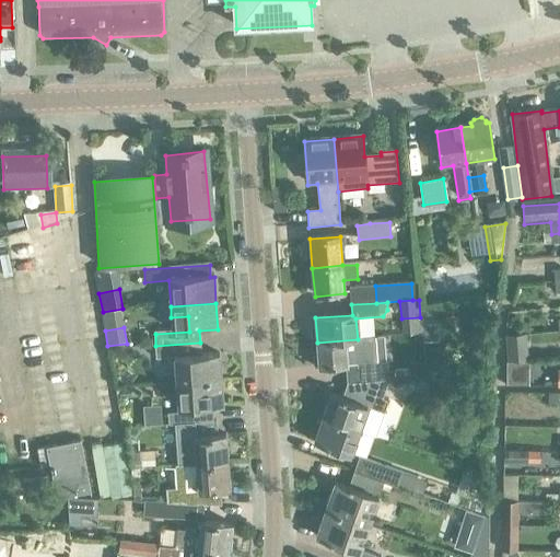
[(423,343),(434,341),(433,327),(422,328),(423,343)]
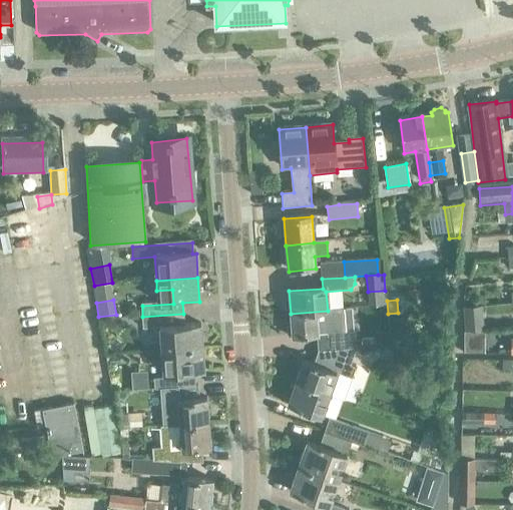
[(332,311),(328,311),(291,314),(292,327),(289,327),(290,337),(293,337),(293,340),(316,338),(317,351),(346,350),(344,334),(334,335),(332,311)]
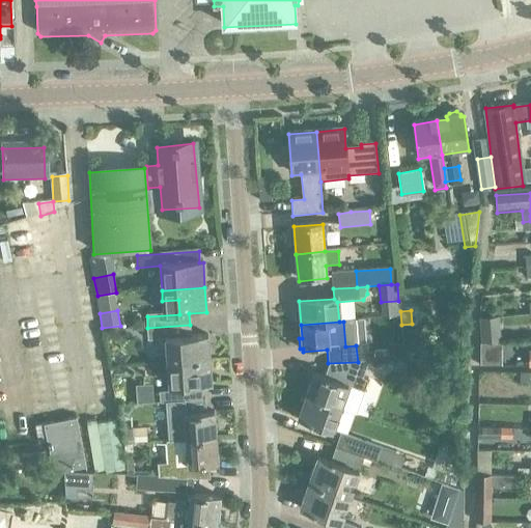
[(167,365),(210,362),(208,337),(190,338),(190,325),(147,328),(148,342),(165,341),(167,365)]
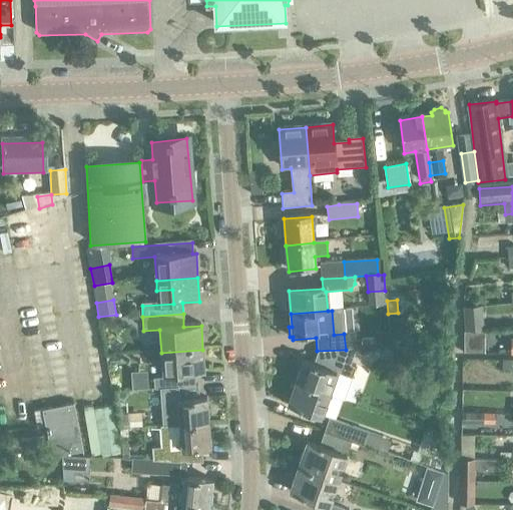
[(486,331),(466,331),(466,346),(486,347),(486,331)]
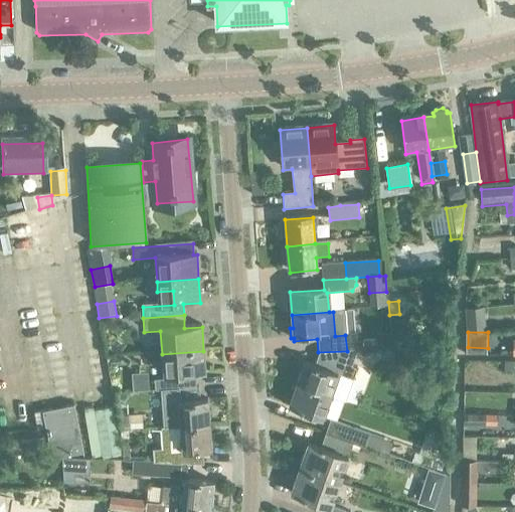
[(376,341),(362,342),(363,349),(377,348),(376,341)]
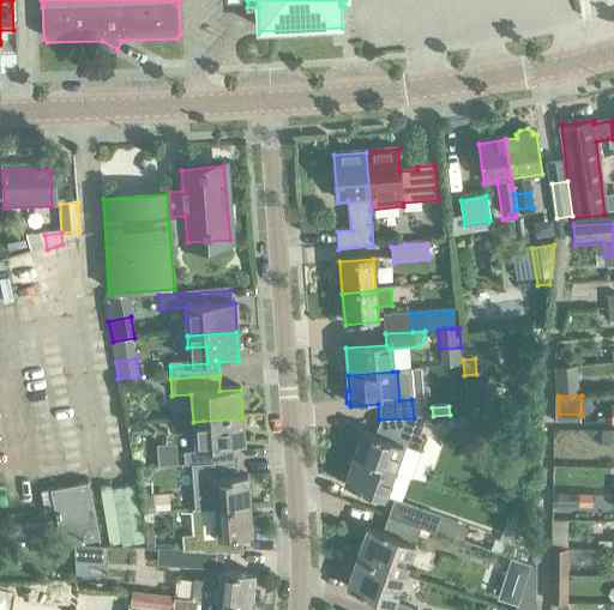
[(193,467),(211,466),(210,450),(245,447),(242,418),(193,422),(194,453),(184,454),(185,467),(193,467)]
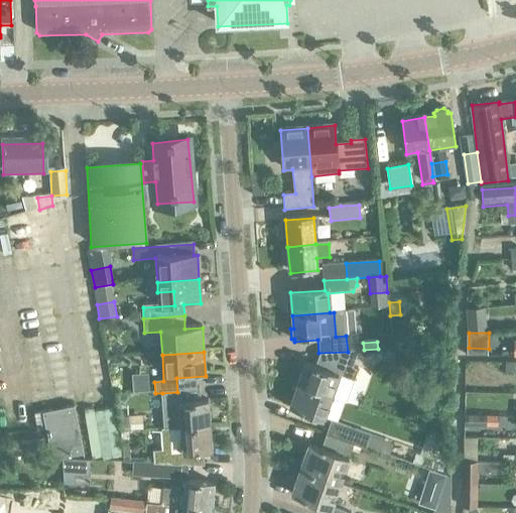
[(331,398),(338,377),(353,383),(357,371),(352,369),(358,352),(318,353),(313,367),(305,364),(297,386),(331,398)]
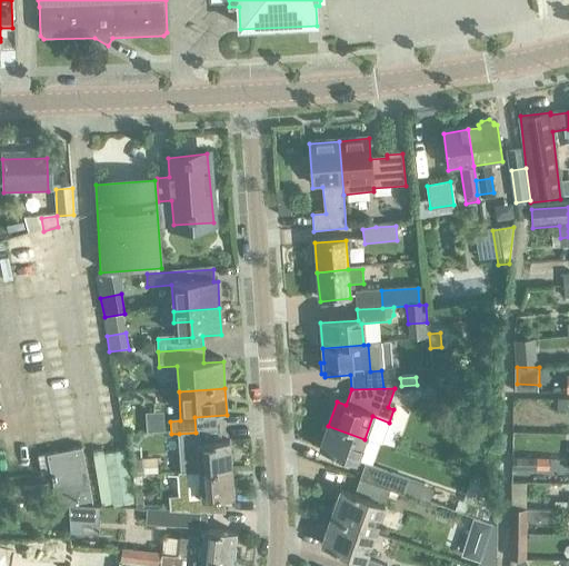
[(568,409),(568,400),(558,401),(558,410),(568,409)]
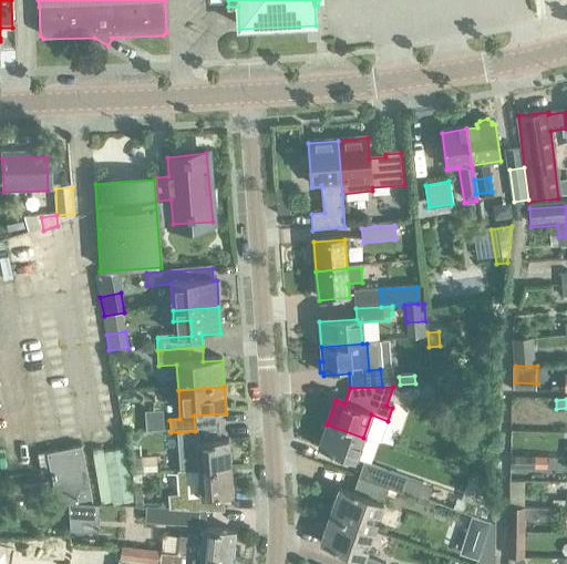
[(354,463),(363,438),(327,424),(318,450),(354,463)]
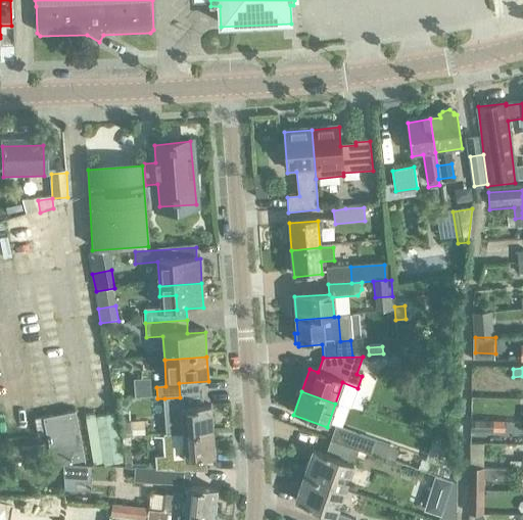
[(167,435),(193,433),(212,432),(210,408),(181,410),(181,409),(181,407),(164,408),(167,435)]
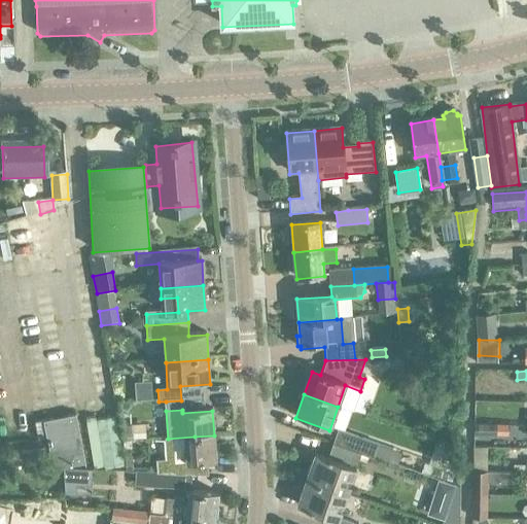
[(74,417),(44,423),(55,470),(83,464),(74,417)]
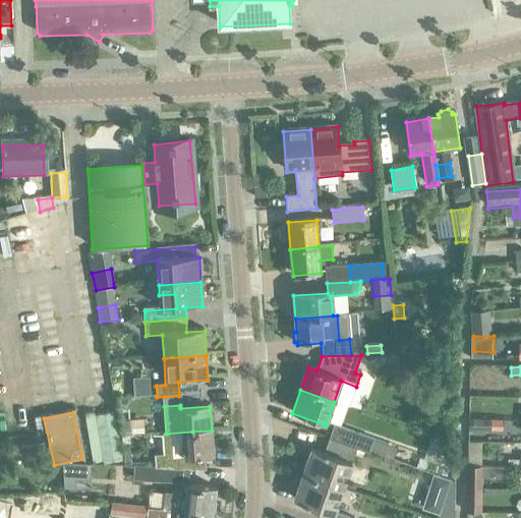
[(91,436),(100,435),(100,416),(90,416),(91,436)]
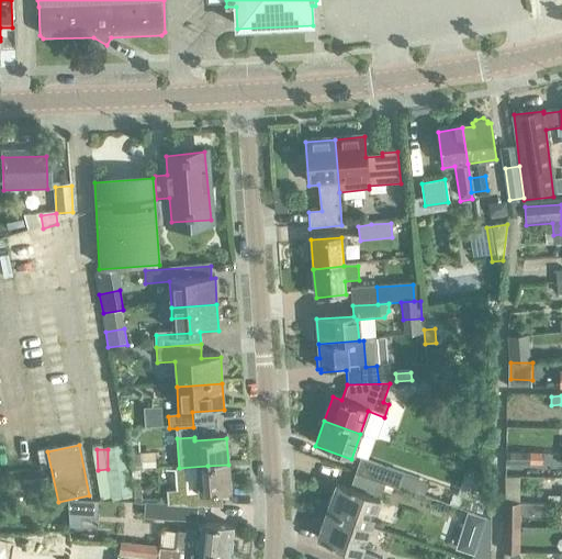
[(537,467),(537,456),(506,455),(506,467),(537,467)]
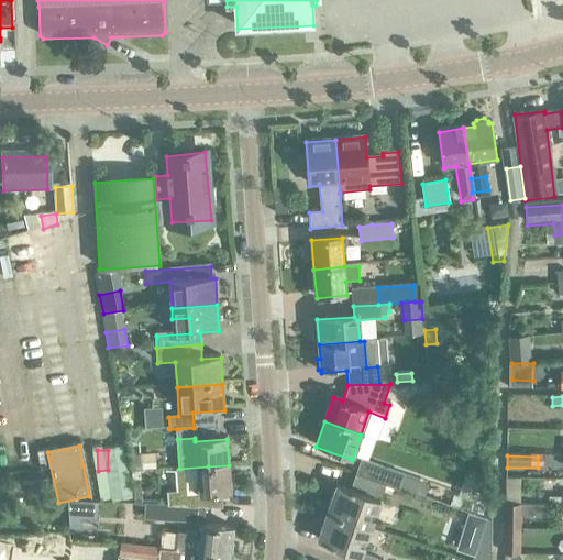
[(355,475),(386,486),(398,491),(403,479),(360,463),(355,475)]
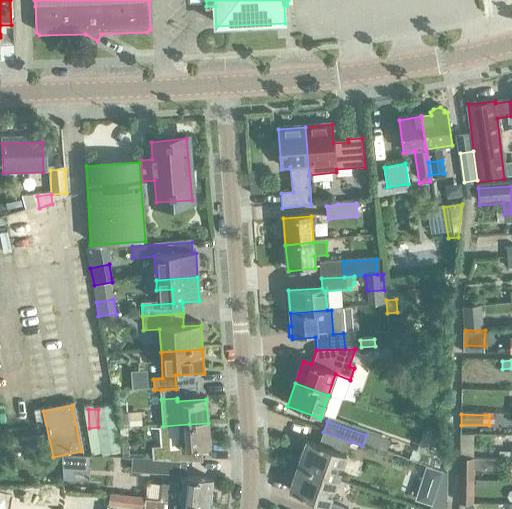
[(208,423),(189,424),(163,426),(164,428),(162,428),(163,450),(154,450),(154,461),(176,462),(179,462),(204,463),(202,449),(210,449),(208,423)]
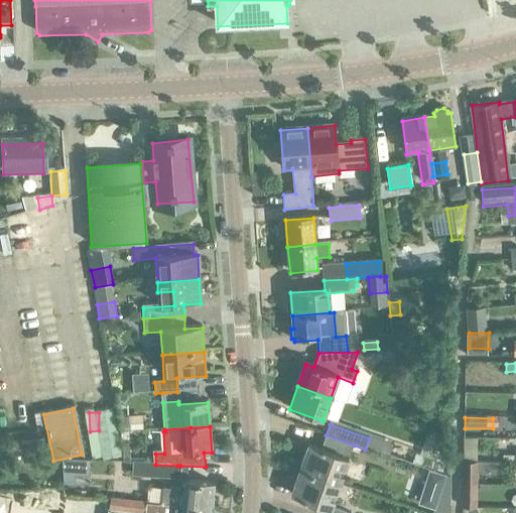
[(299,471),(341,485),(349,460),(354,445),(326,435),(320,450),(308,445),(299,471)]
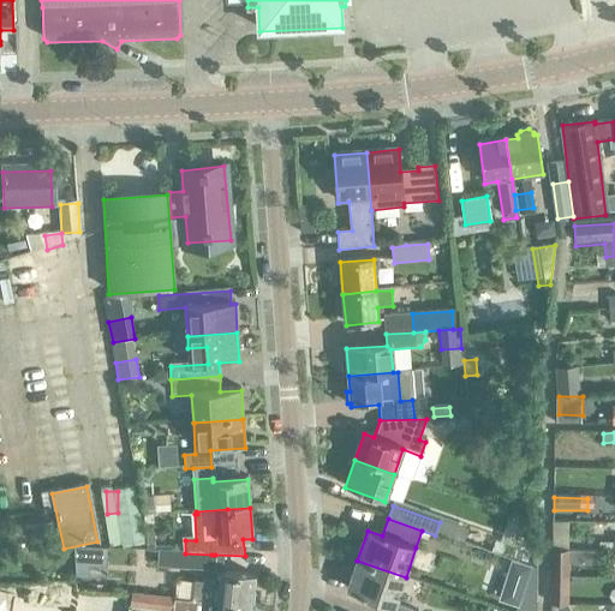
[(554,525),(553,538),(571,539),(571,525),(554,525)]
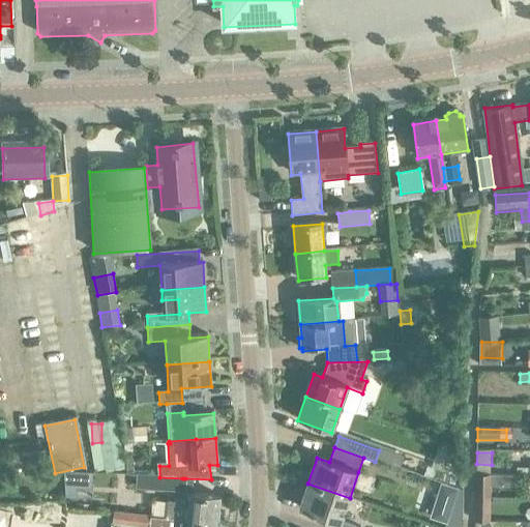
[(127,463),(126,475),(135,475),(134,463),(127,463)]
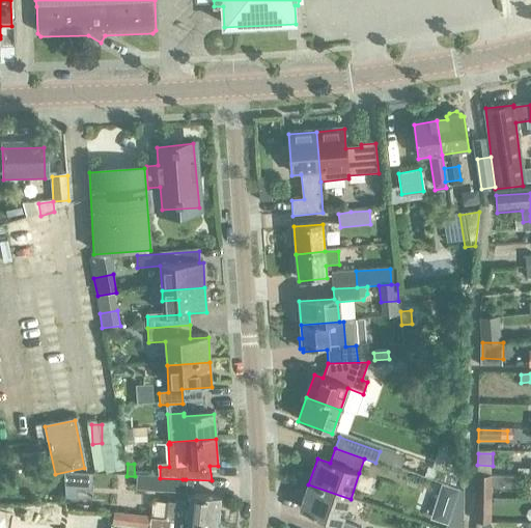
[(477,476),(477,500),(492,501),(492,488),(492,477),(477,476)]
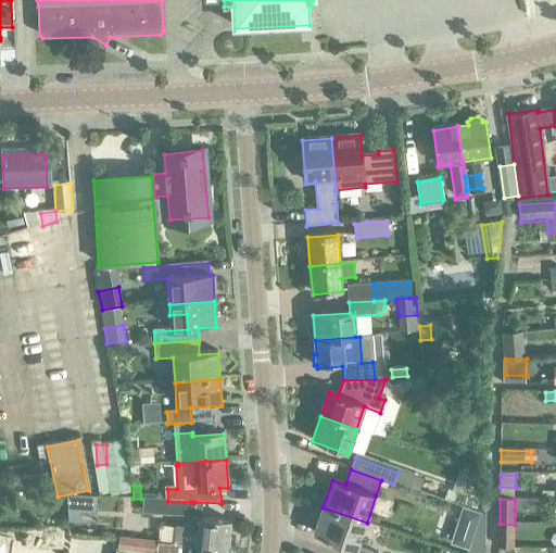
[(194,502),(191,502),(164,501),(164,515),(194,516),(194,502)]
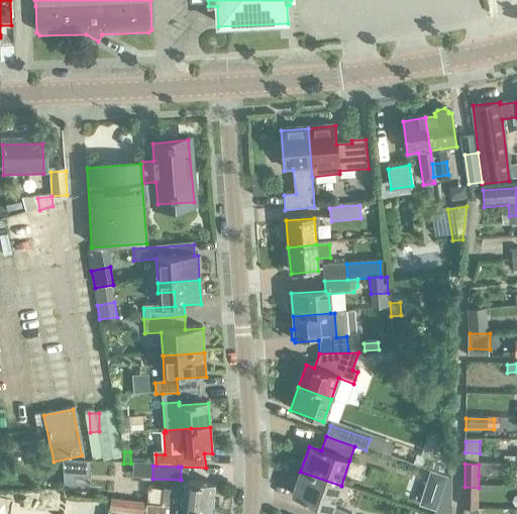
[(335,501),(341,486),(300,472),(291,497),(319,507),(316,513),(334,513),(335,511),(332,510),(335,501)]
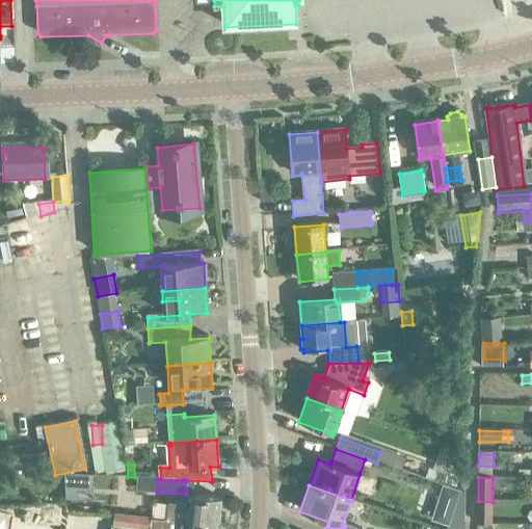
[(444,488),(439,505),(455,511),(450,528),(463,528),(464,496),(444,488)]
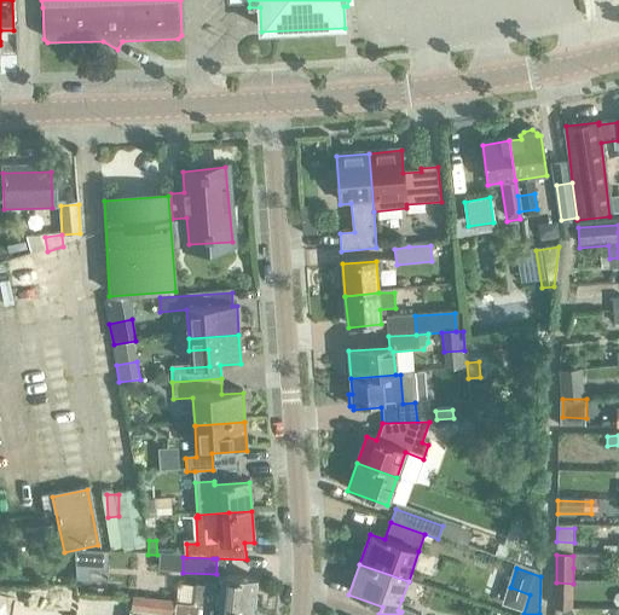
[(219,611),(252,613),(255,581),(221,578),(220,590),(195,587),(192,608),(219,611)]
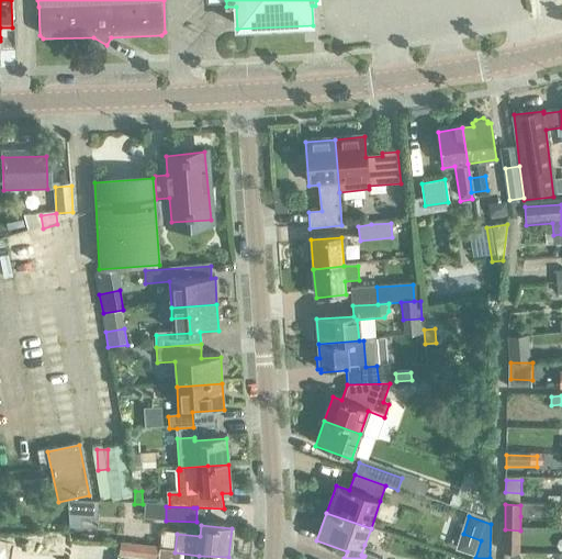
[(505,529),(504,555),(519,556),(520,530),(505,529)]
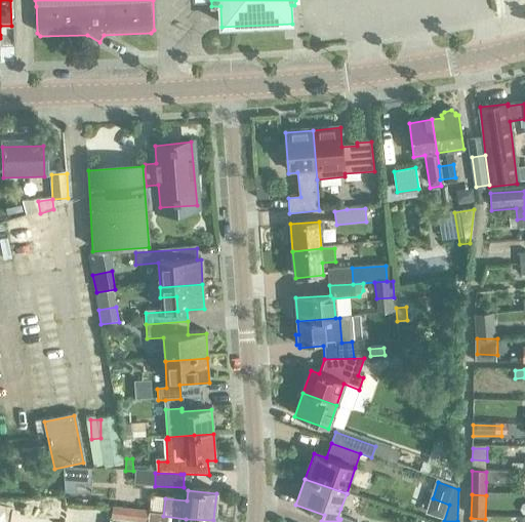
[(442,520),(446,505),(417,495),(413,511),(442,520)]
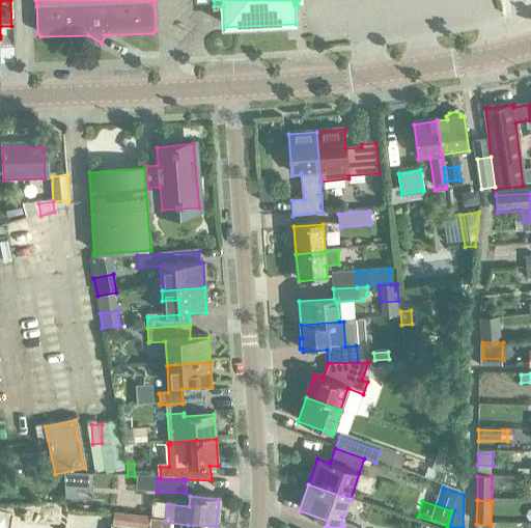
[(0,512),(0,527),(19,527),(21,516),(0,512)]
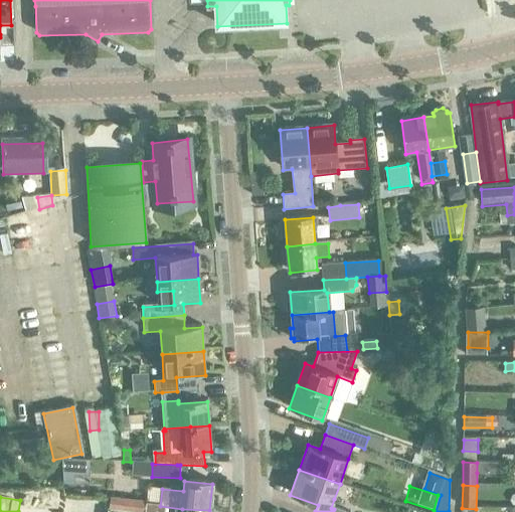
[(100,511),(101,503),(88,502),(87,511),(100,511)]
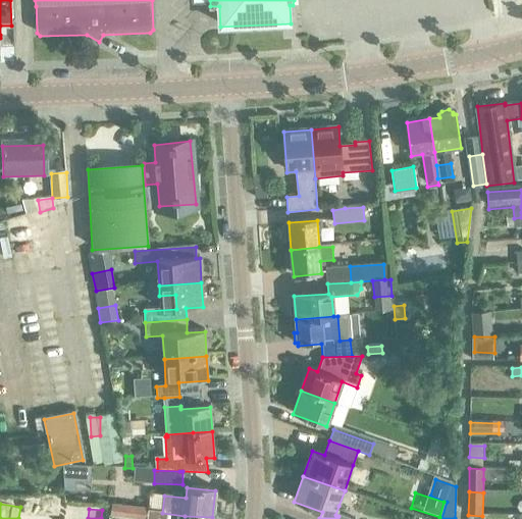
[(111,509),(110,518),(131,518),(132,511),(111,509)]
